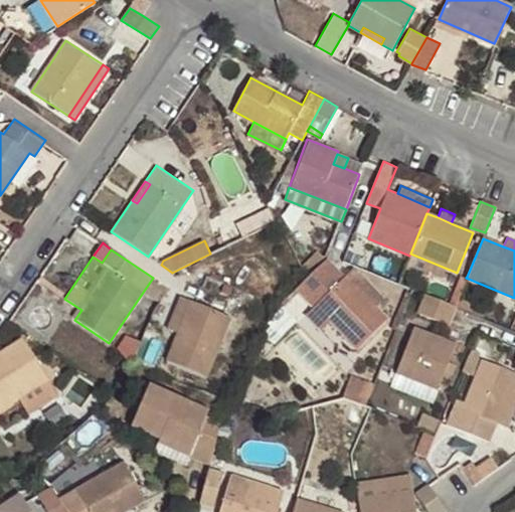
[(316,254),(304,267),(307,273),(309,277),(324,263),(326,258),(316,254)]
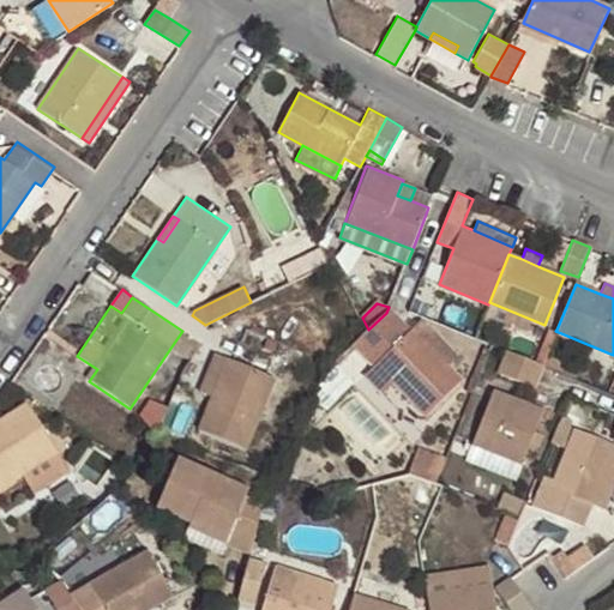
[(368,330),(353,342),(371,358),(402,328),(386,313),(368,330)]
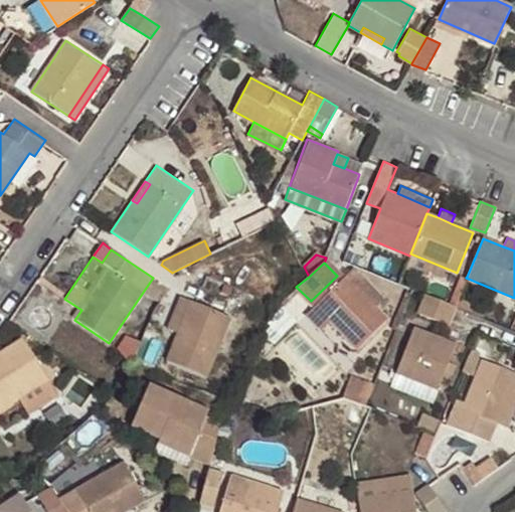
[(452,298),(457,300),(457,298),(466,278),(467,277),(462,275),(452,298)]
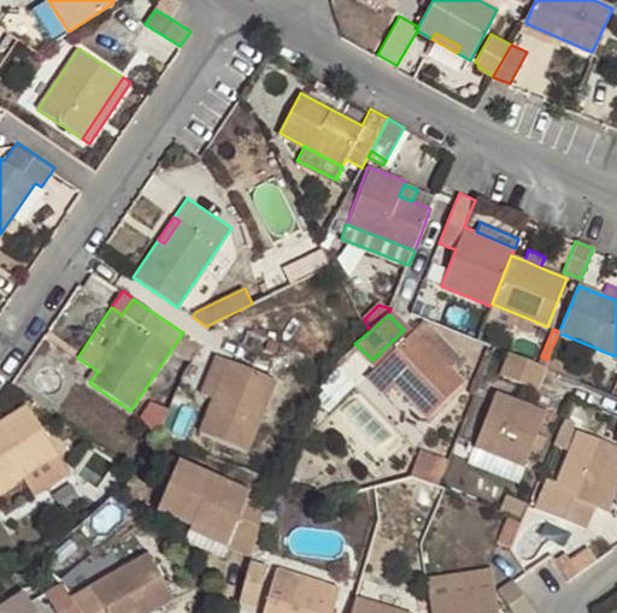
[(412,331),(377,366),(394,382),(428,416),(463,381),(412,331)]
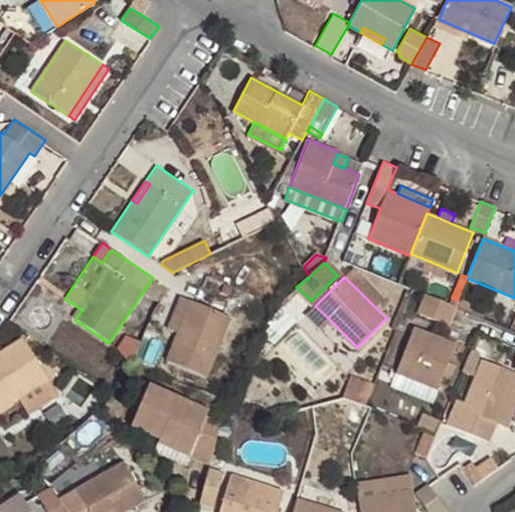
[(144,291),(160,301),(166,287),(153,278),(144,291)]
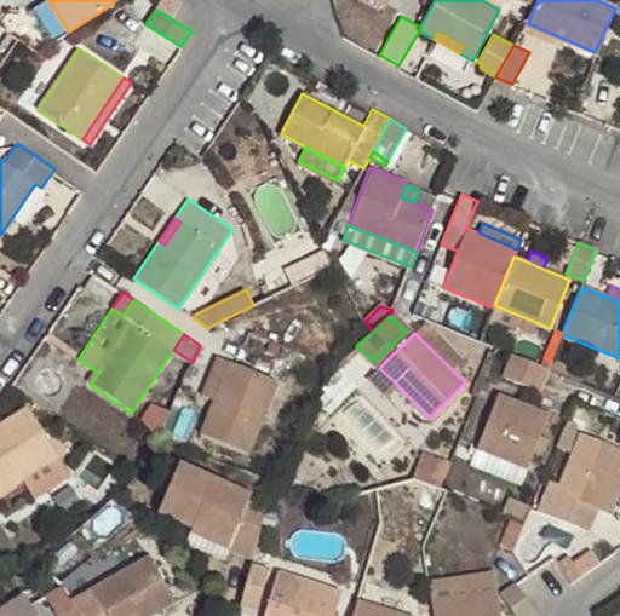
[(547,367),(512,353),(503,376),(538,390),(547,367)]
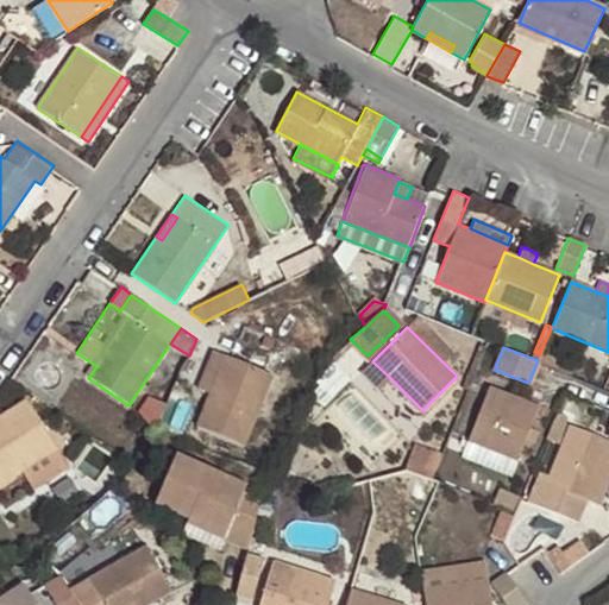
[(208,392),(224,354),(209,348),(195,386),(208,392)]
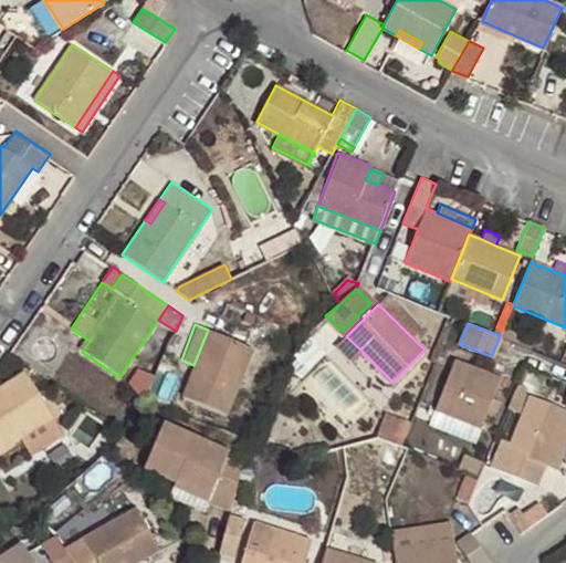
[(500,335),(531,347),(534,340),(502,327),(502,330),(500,335)]
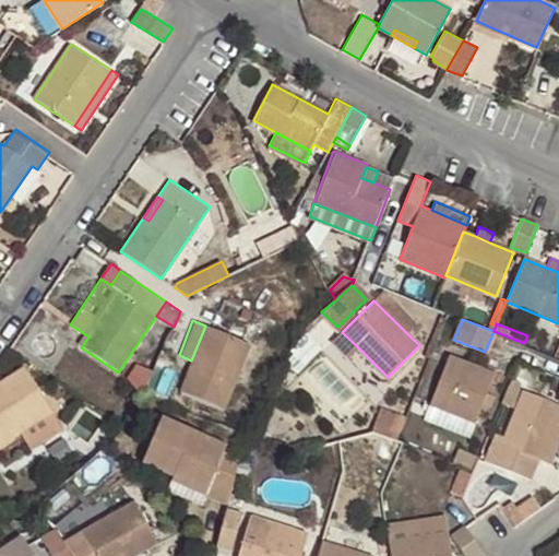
[(250,343),(205,326),(191,361),(179,390),(224,409),(250,343)]
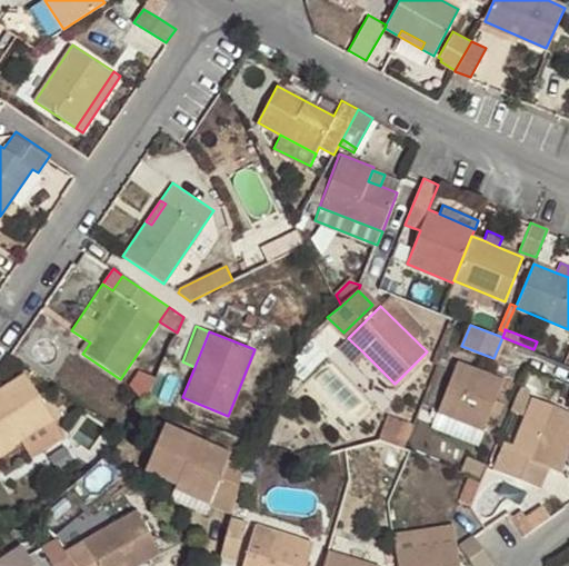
[(363,353),(348,338),(338,347),(352,364),(363,353)]
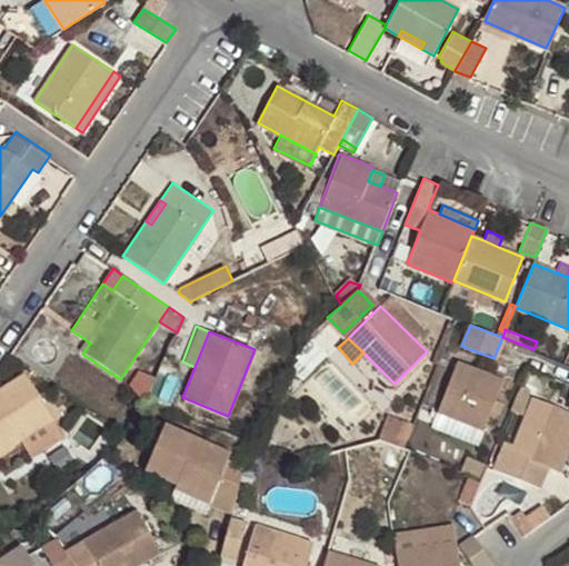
[(503,379),(486,373),(457,360),(437,411),(446,415),(478,428),(483,430),(491,410),(496,399),(503,379)]
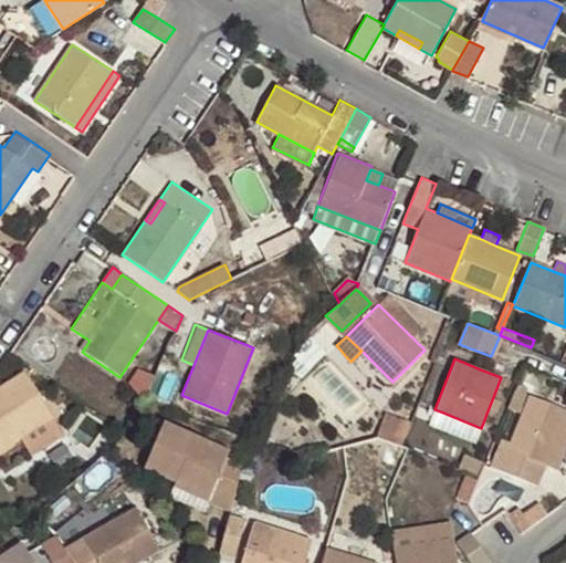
[(485,364),(483,371),(501,377),(504,371),(485,364)]
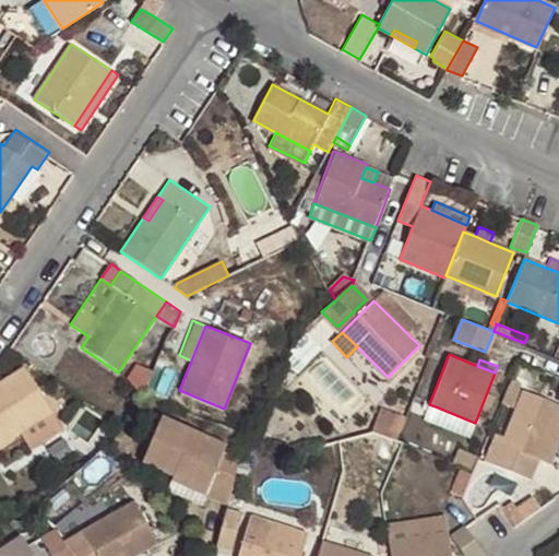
[(0,440),(19,429),(52,409),(25,366),(0,381),(0,440)]
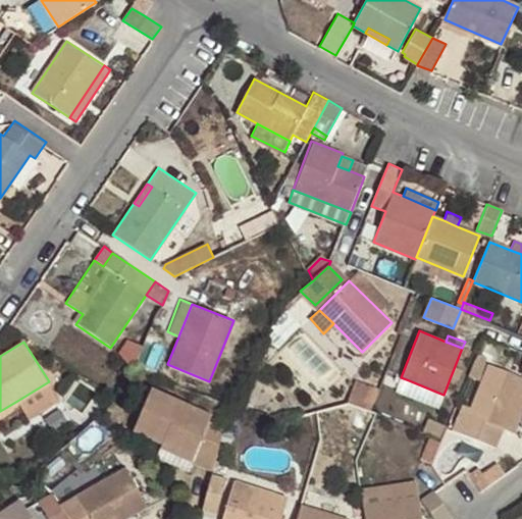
[(508,431),(521,396),(521,376),(487,363),(468,412),(460,409),(452,428),(494,446),(502,428),(508,431)]
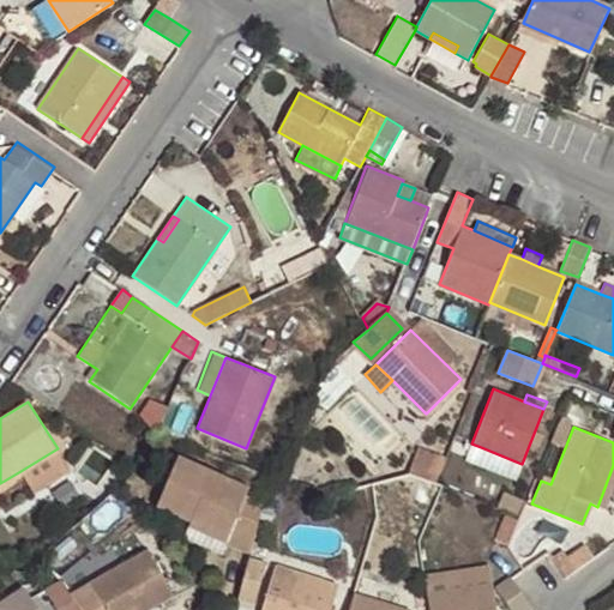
[(545,434),(535,430),(530,442),(540,446),(545,434)]
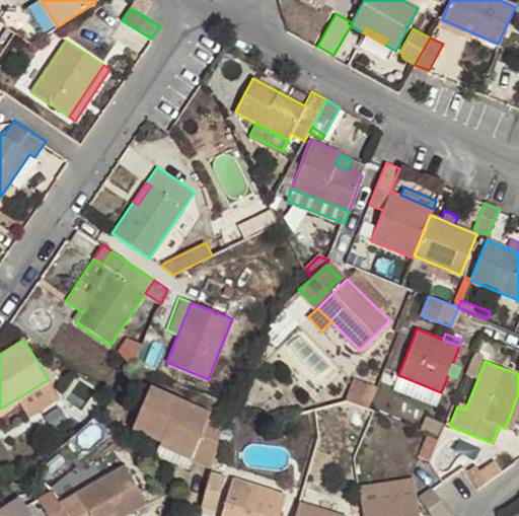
[(436,390),(406,378),(401,389),(432,401),(436,390)]
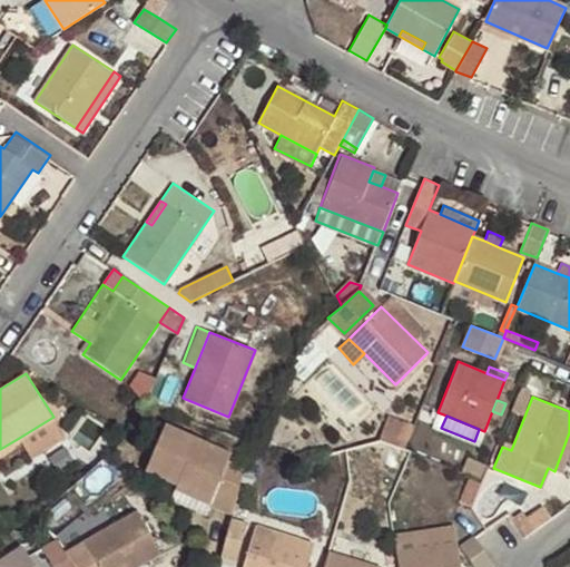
[(53,417),(19,438),(32,457),(65,437),(53,417)]
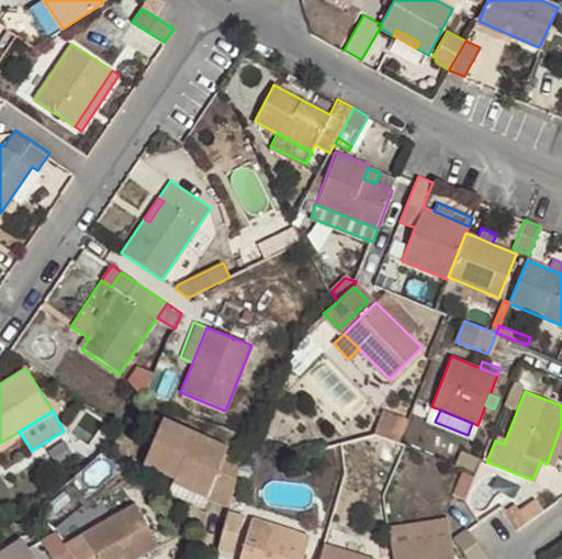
[(226,503),(244,458),(228,453),(232,444),(159,416),(139,466),(172,478),(173,474),(211,489),(209,496),(226,503)]
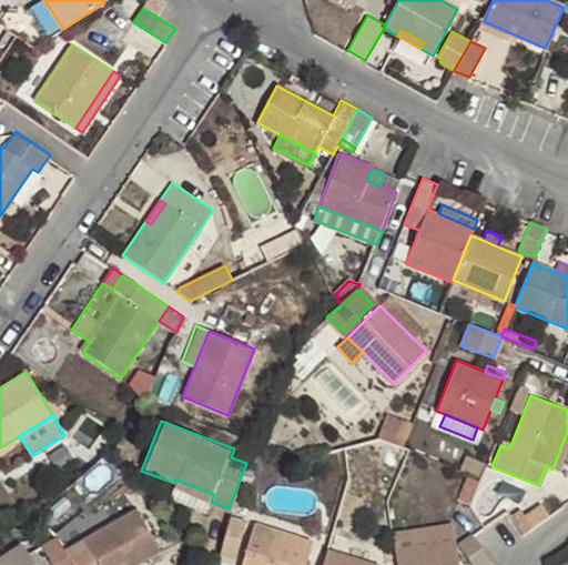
[(567,452),(567,431),(553,470),(560,472),(567,452)]
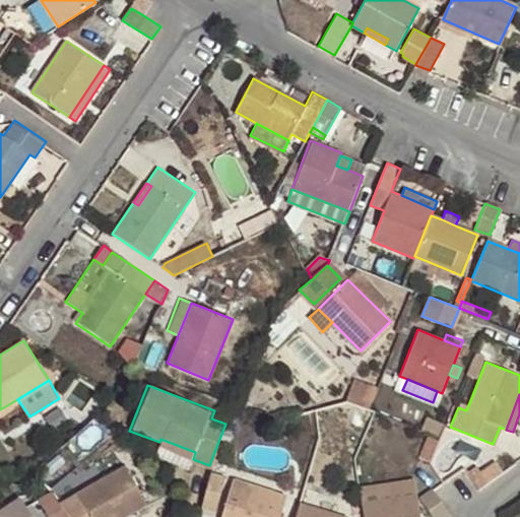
[(431,461),(438,439),(427,436),(418,457),(431,461)]
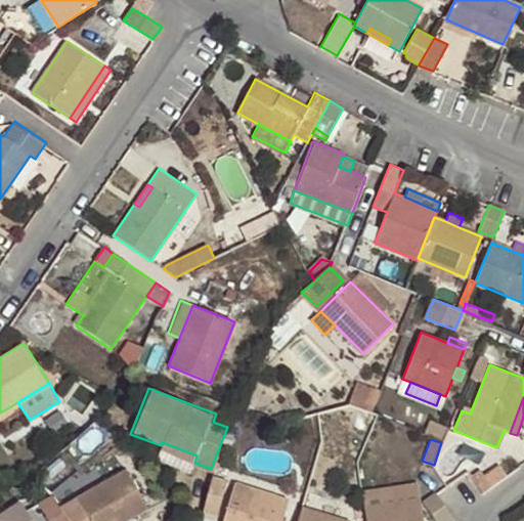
[(162,442),(161,445),(161,448),(194,463),(197,456),(162,442)]
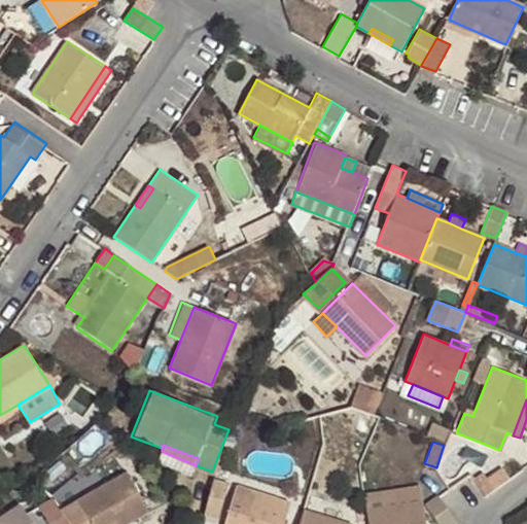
[(485,494),(498,484),(484,461),(469,472),(485,494)]
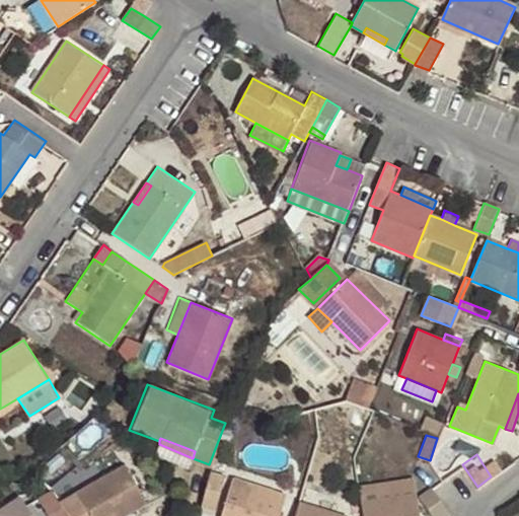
[(124,466),(61,504),(67,515),(108,515),(113,514),(114,515),(123,515),(146,503),(124,466)]
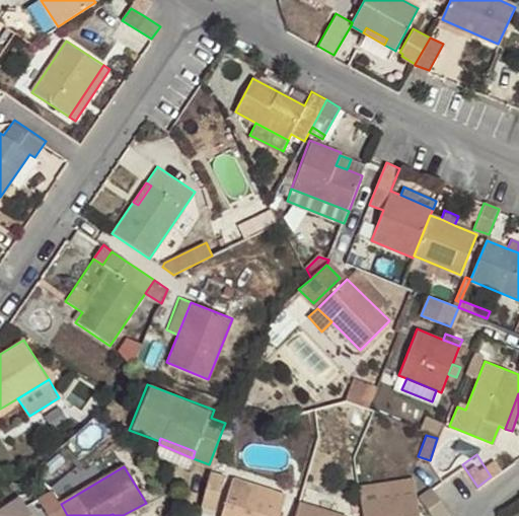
[(210,471),(202,507),(216,512),(225,475),(210,471)]
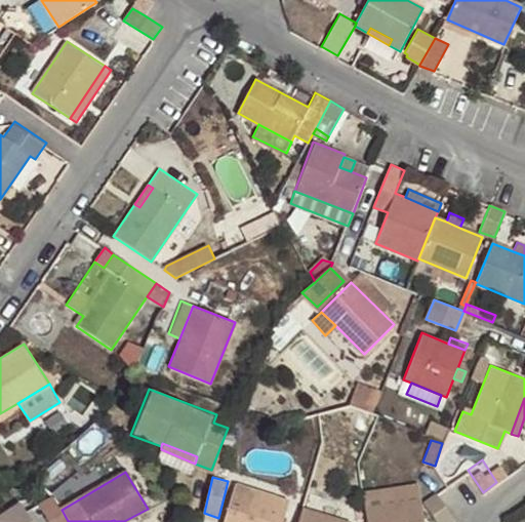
[(282,521),(289,500),(235,484),(223,521),(282,521)]
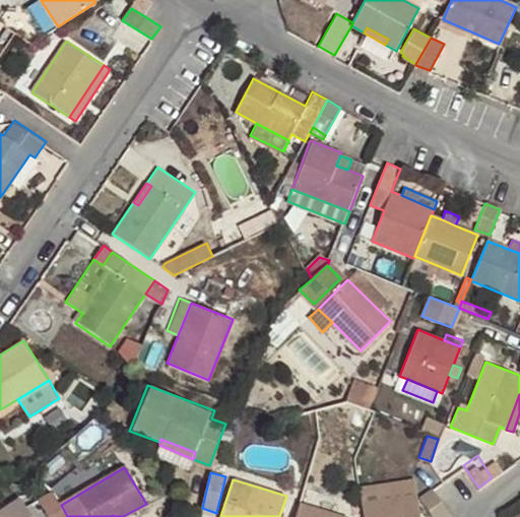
[(432,516),(447,516),(449,516),(432,489),(418,498),(432,516)]
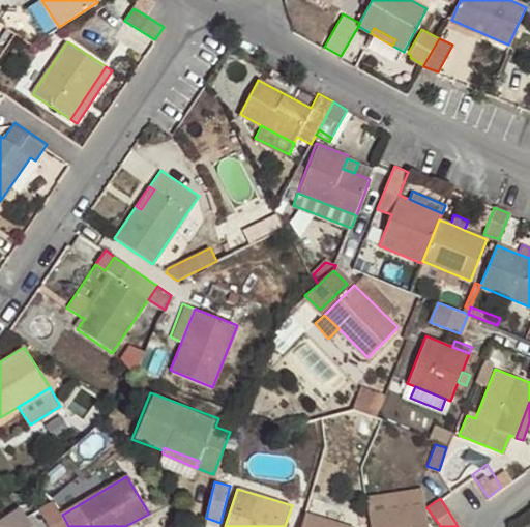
[(52,501),(37,509),(48,526),(68,526),(62,515),(52,501)]
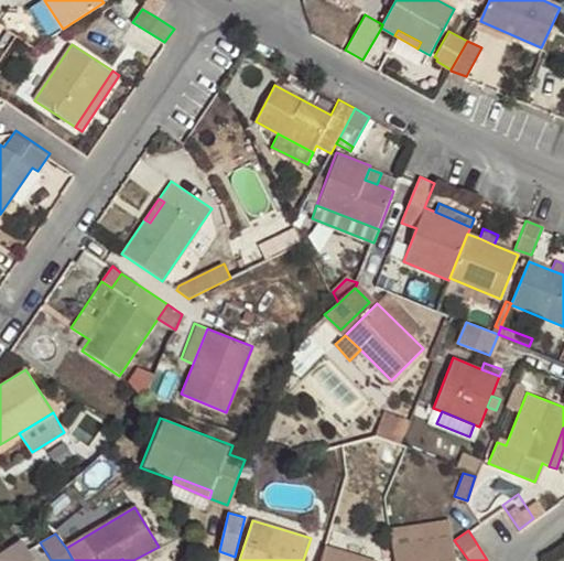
[(454,560),(452,537),(391,546),(393,560),(454,560)]
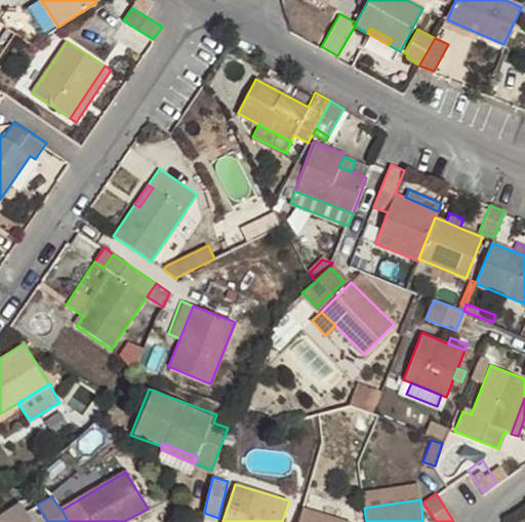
[(0,521),(31,521),(19,505),(0,516),(0,521)]
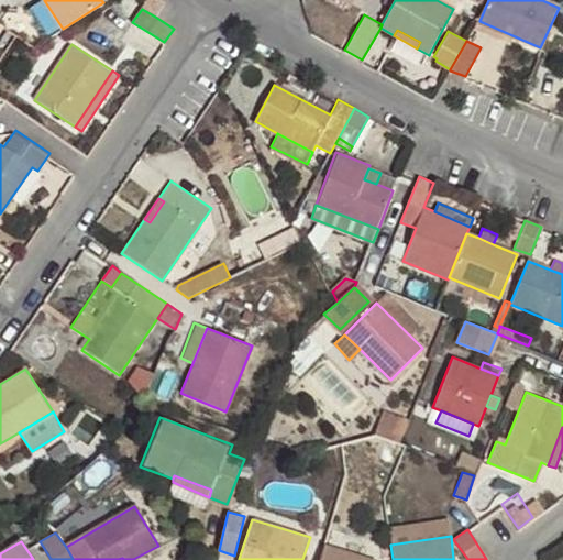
[(375,559),(323,545),(318,559),(375,559)]
